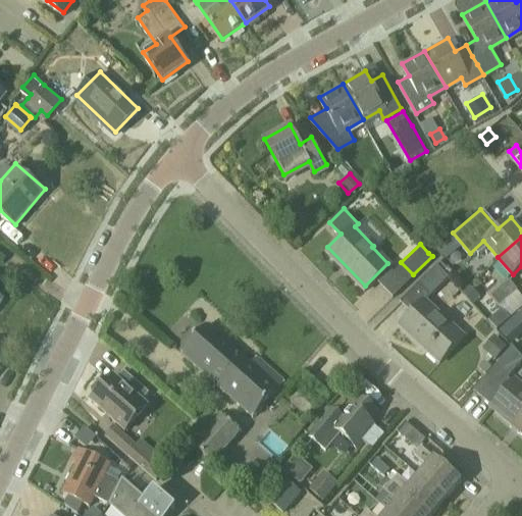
[(436,262),(418,281),(430,294),(449,274),(436,262)]
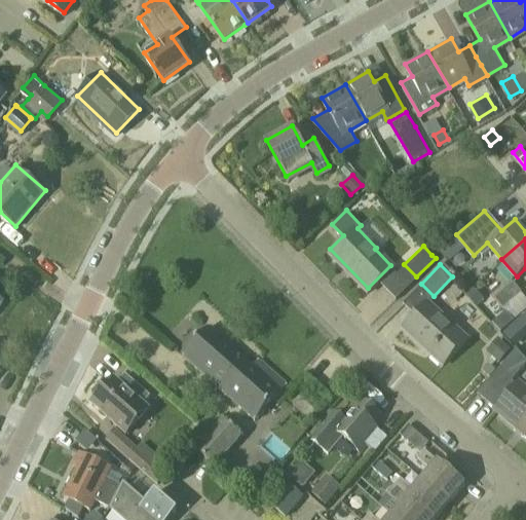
[(495,295),(503,304),(521,289),(514,280),(495,295)]
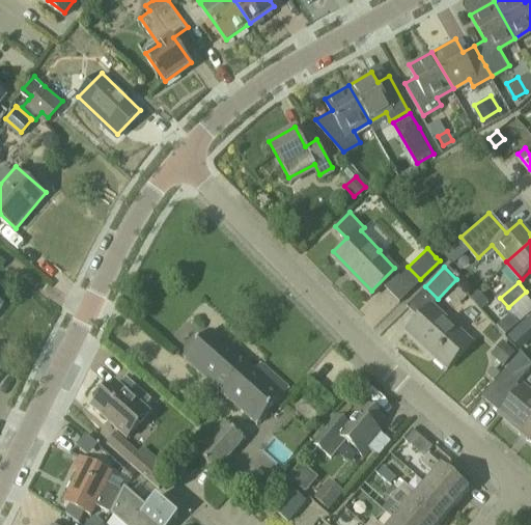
[(478,286),(471,294),(481,305),(488,298),(478,286)]
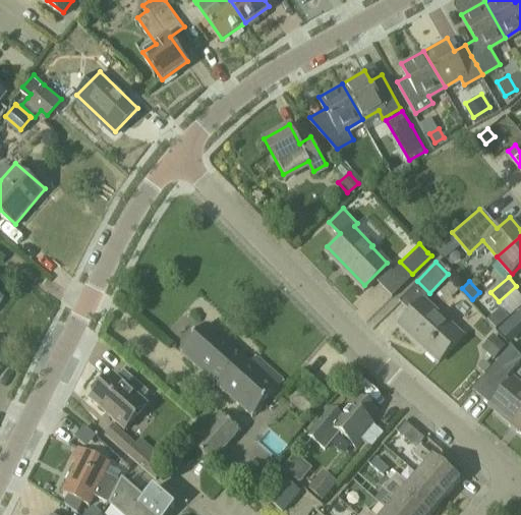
[(499,301),(510,315),(518,306),(520,303),(520,296),(514,288),(499,301)]
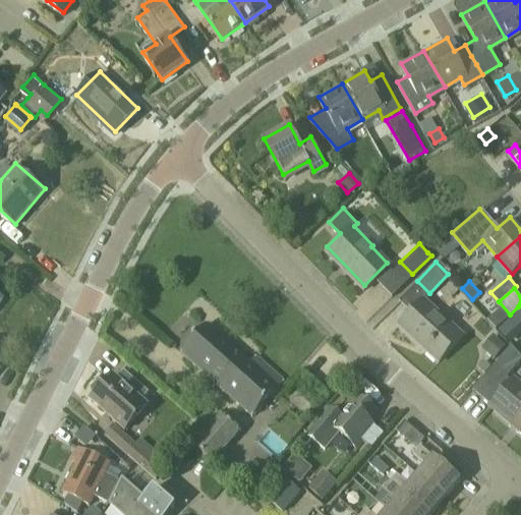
[(439,312),(422,298),(421,297),(412,308),(401,322),(440,356),(462,331),(440,311),(439,312)]
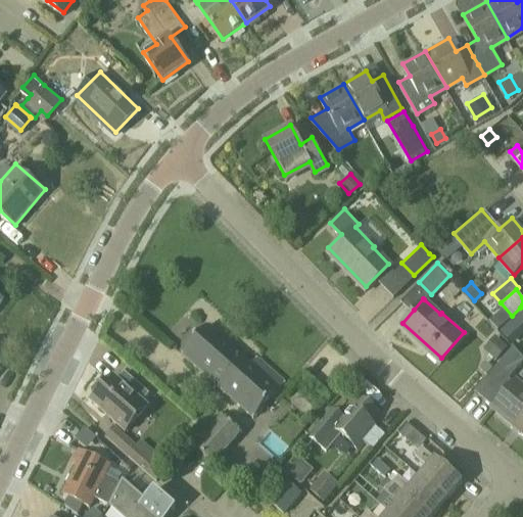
[(253,415),(286,379),(256,354),(251,359),(207,320),(181,349),(253,415)]
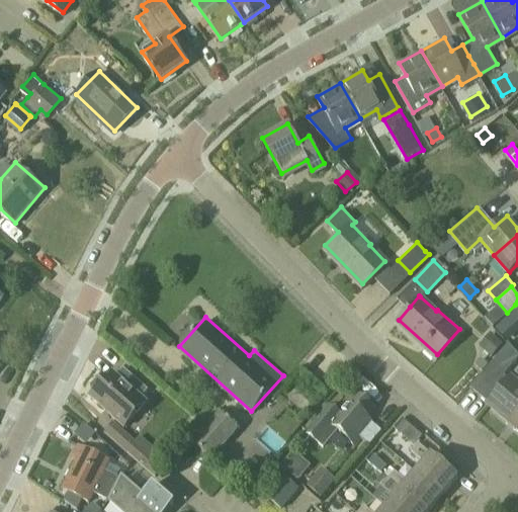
[(503,343),(492,334),(482,346),(493,355),(503,343)]
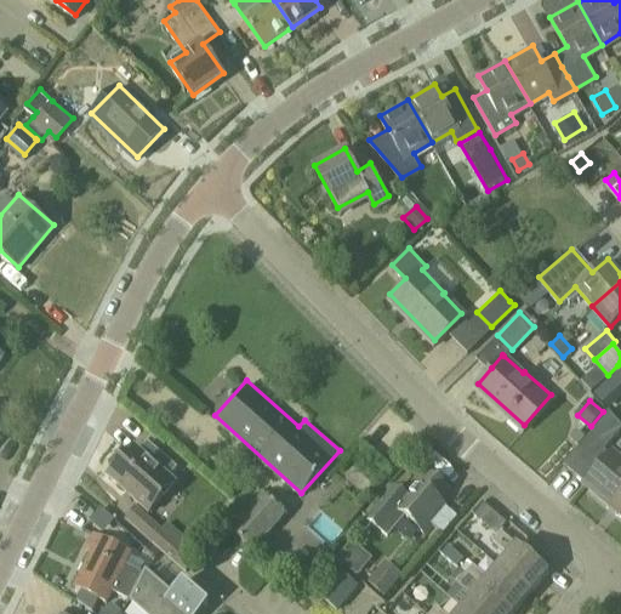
[(620,421),(610,409),(580,443),(596,456),(620,425),(620,421)]
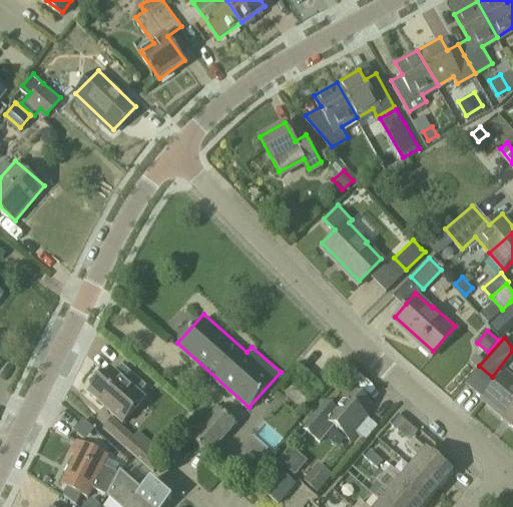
[(114,370),(110,367),(89,391),(124,422),(146,398),(133,387),(140,380),(121,363),(114,370)]
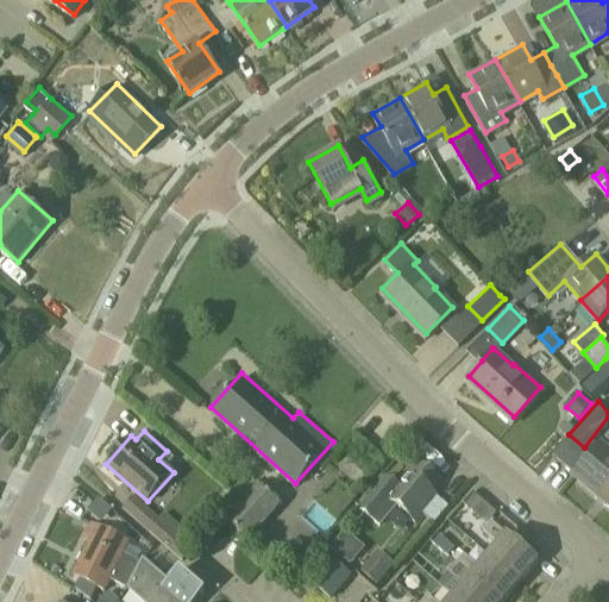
[(598,443),(575,471),(608,500),(608,446),(601,440),(598,443)]
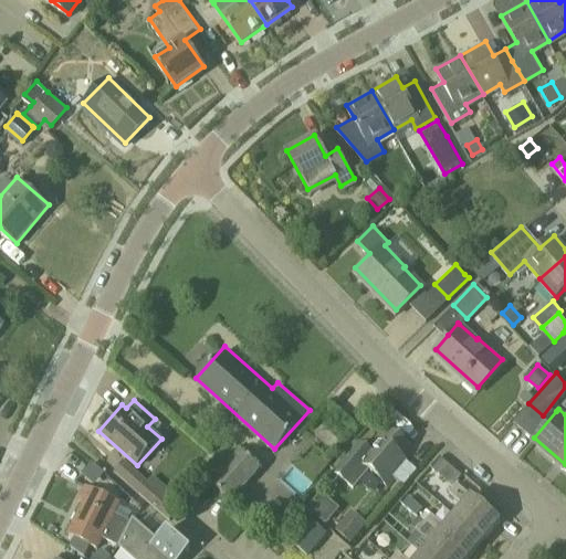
[(399,451),(408,441),(389,424),(370,446),(357,435),(332,465),(354,483),(368,465),(387,482),(407,457),(399,451)]
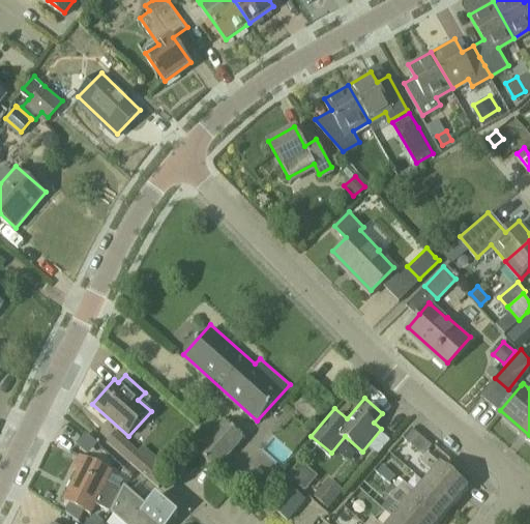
[(221,415),(194,446),(216,466),(243,436),(221,415)]
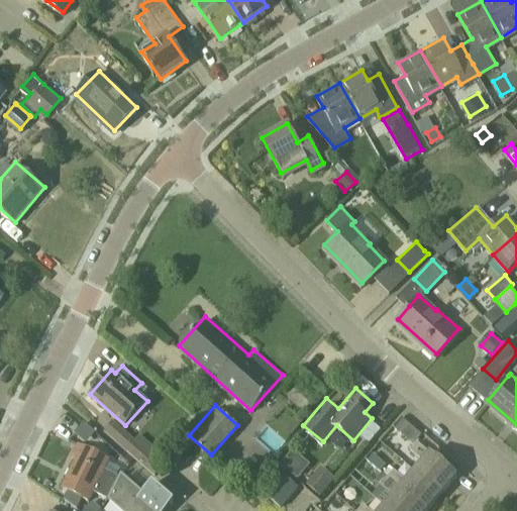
[(421,429),(403,414),(395,423),(413,439),(421,429)]
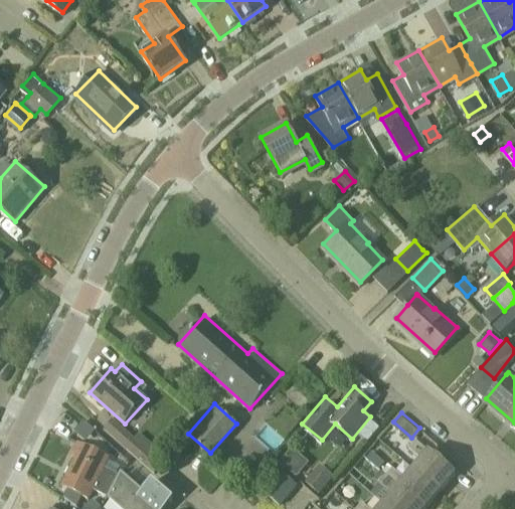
[(104,426),(155,471),(156,469),(164,461),(136,436),(113,415),(104,426)]
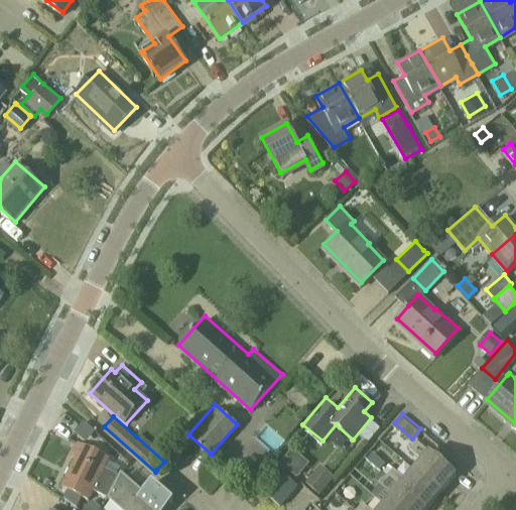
[(416,438),(409,447),(422,458),(414,467),(440,490),(456,472),(429,450),(416,438)]
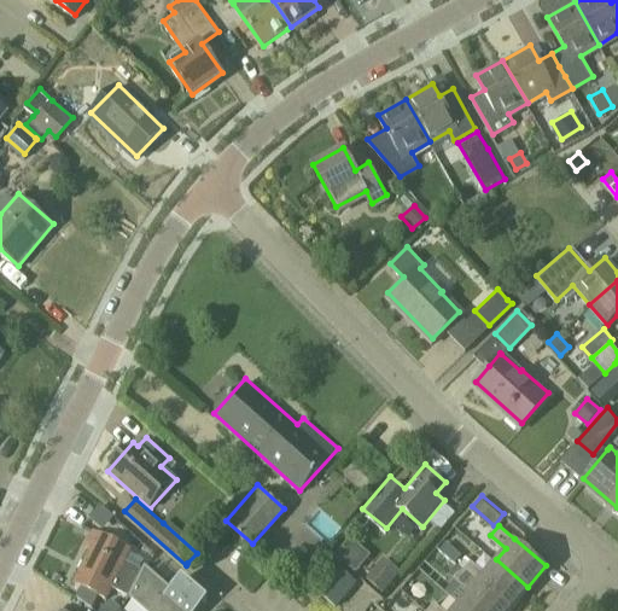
[(104,595),(110,583),(128,593),(141,566),(123,557),(128,546),(92,528),(83,542),(89,545),(73,579),(104,595)]
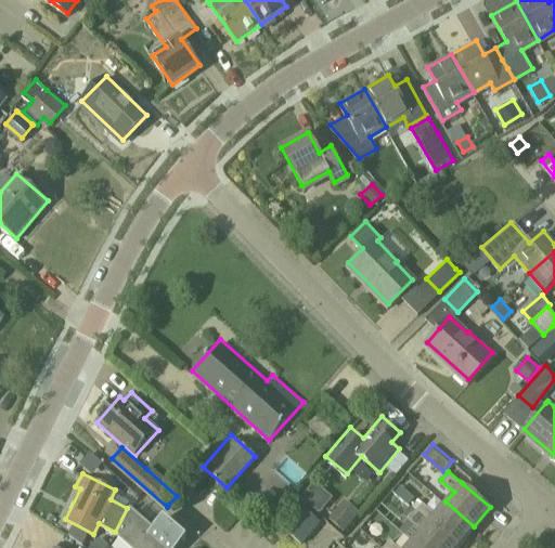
[(313,479),(301,493),(302,494),(319,508),(331,494),(314,480),(313,479)]
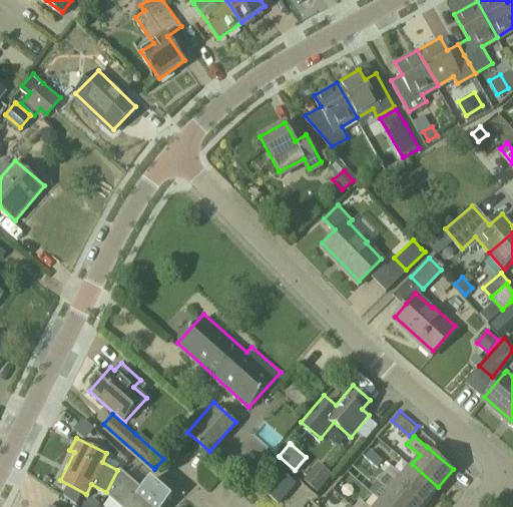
[(366,450),(374,462),(384,457),(376,444),(366,450)]
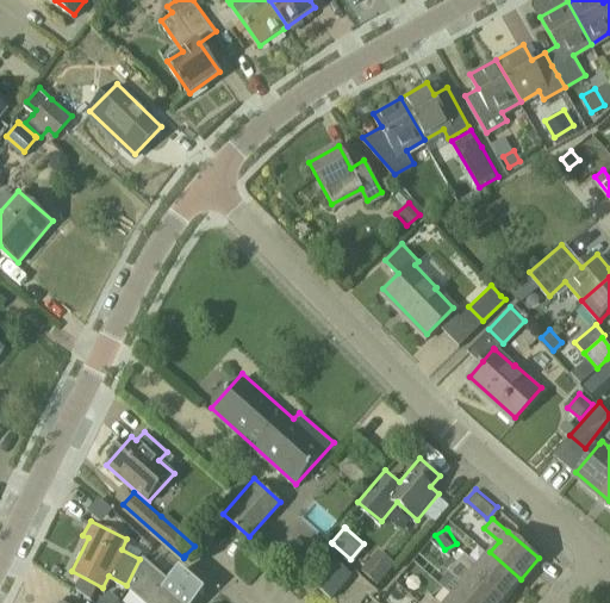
[(141,530),(131,542),(144,554),(154,542),(141,530)]
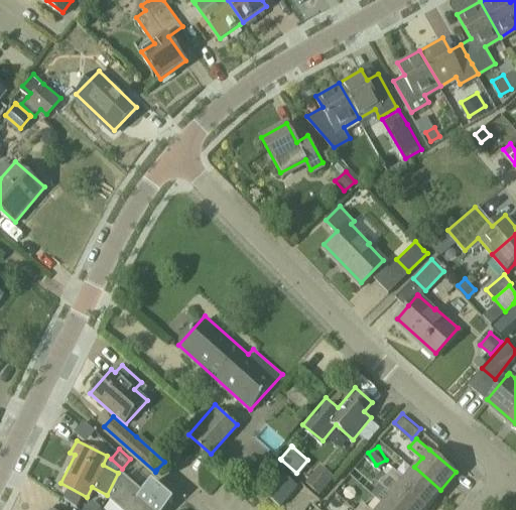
[(320,463),(305,481),(319,492),(335,475),(320,463)]
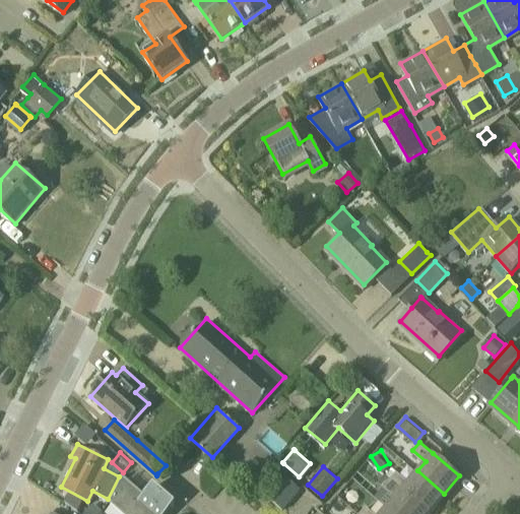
[(395,469),(389,476),(429,511),(444,494),(417,470),(408,480),(395,469)]
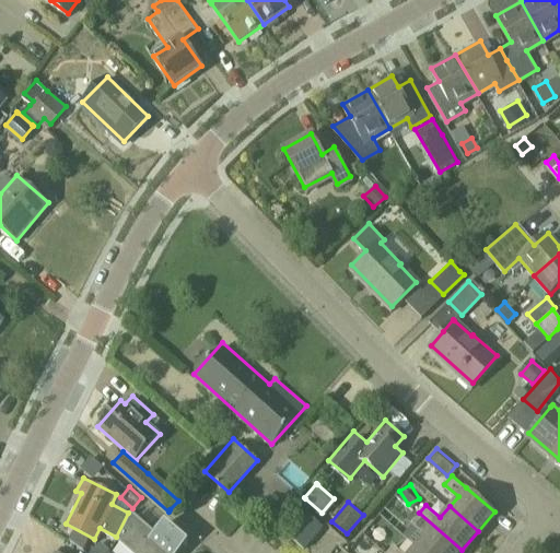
[(156,530),(131,508),(117,537),(136,552),(177,552),(189,540),(165,519),(156,530)]
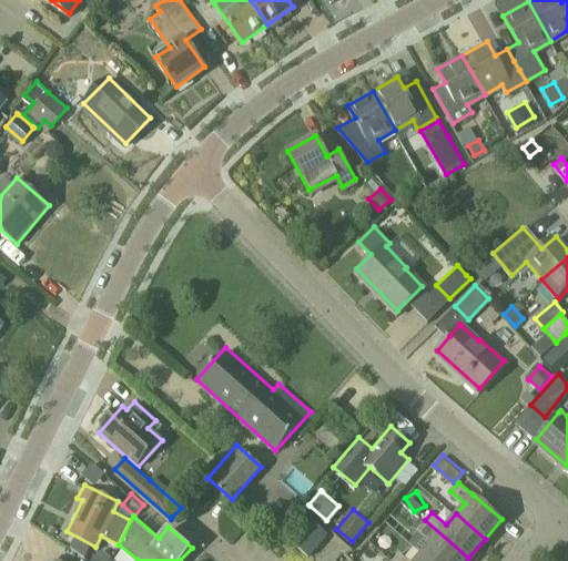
[(432,541),(423,552),(433,560),(465,560),(468,558),(425,520),(417,529),(432,541)]
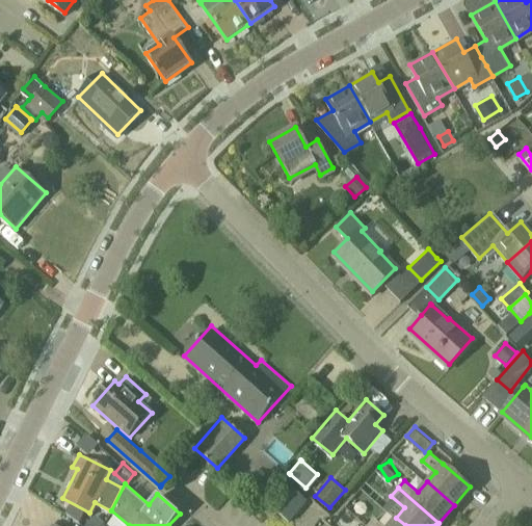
[(288,518),(292,514),(306,498),(294,489),(276,508),(288,518)]
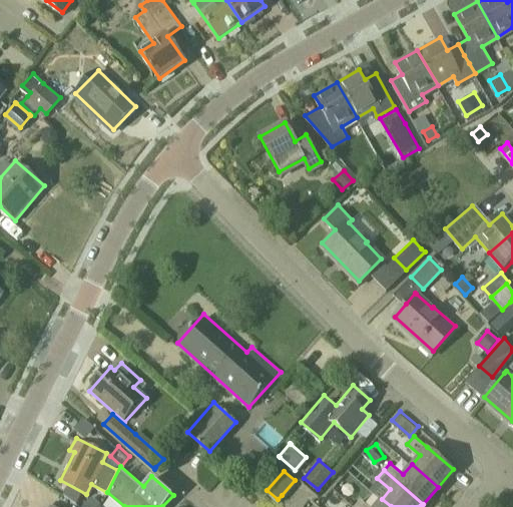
[(371,506),(361,498),(354,505),(356,506),(391,506),(382,499),(375,506),(371,506)]
